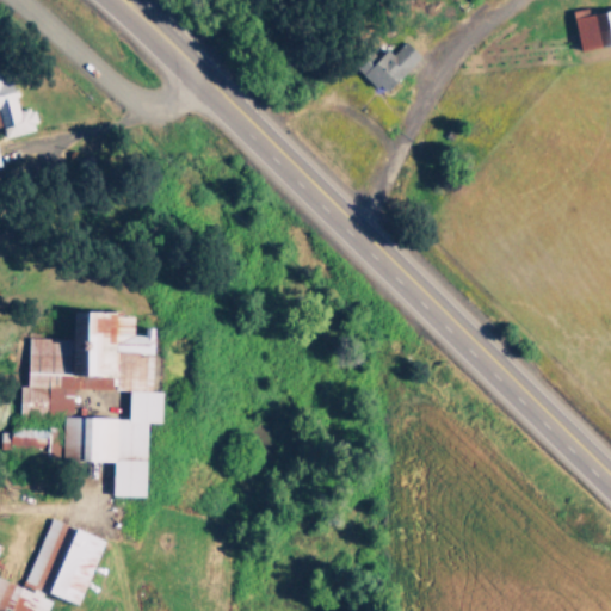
[(425,55),(393,31),(362,72),(394,96),(425,55)]
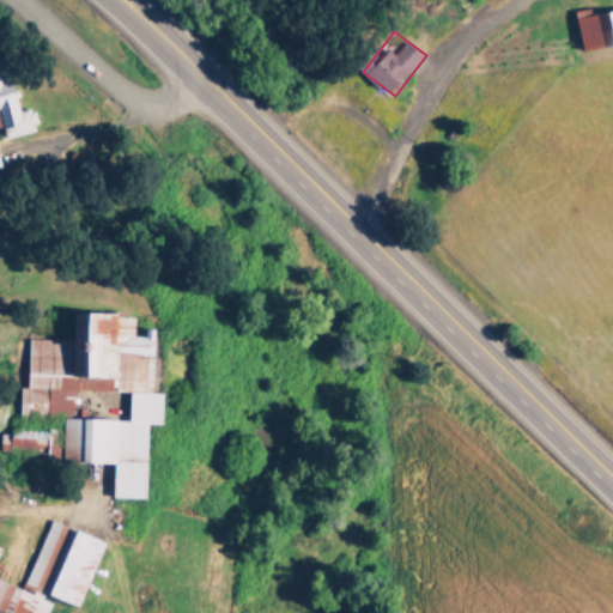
[(0,119),(4,139),(42,132),(38,110),(25,113),(18,73),(0,76),(0,119)]
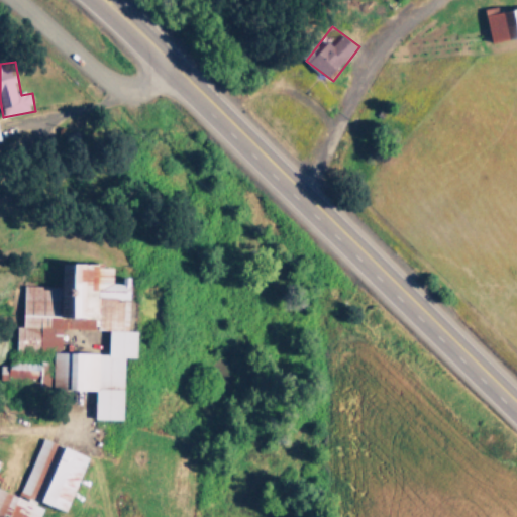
[(127,422),(129,359),(141,359),(141,333),(133,332),(134,279),(116,278),(117,266),(65,264),(65,288),(24,287),(23,332),(39,333),(38,354),(56,354),(55,392),(100,393),(99,421),(127,422)]
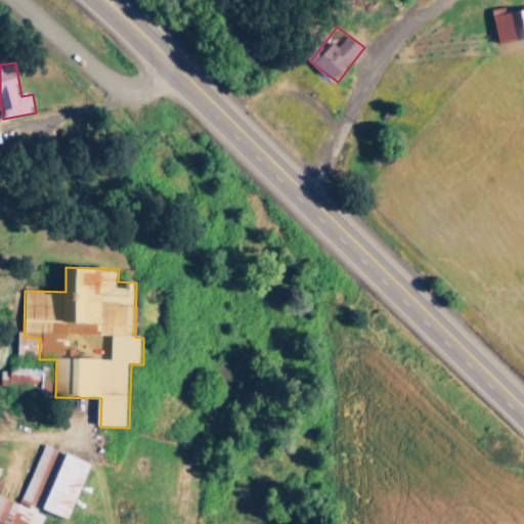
[(17,372),(17,383),(46,383),(46,372),(17,372)]
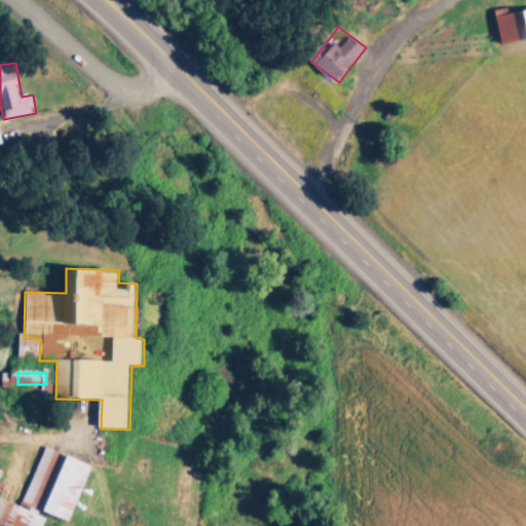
[(76,525),(96,465),(40,447),(22,505),(0,498),(0,525),(44,525),(47,516),(76,525)]
